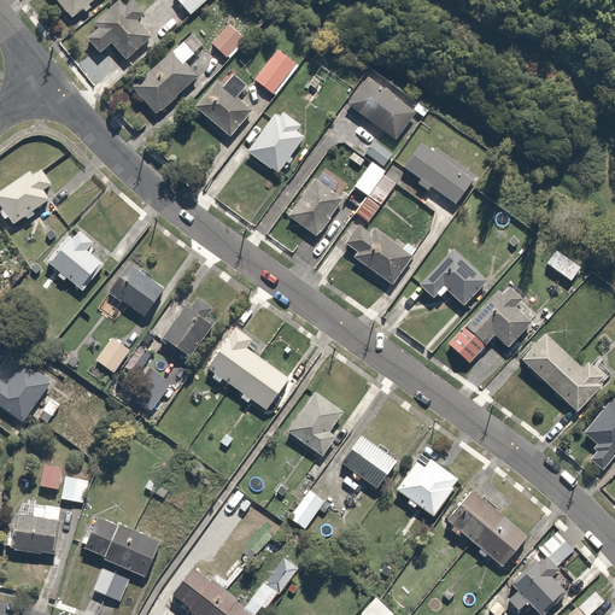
[(57,0),(70,17),(92,0),(57,0)]
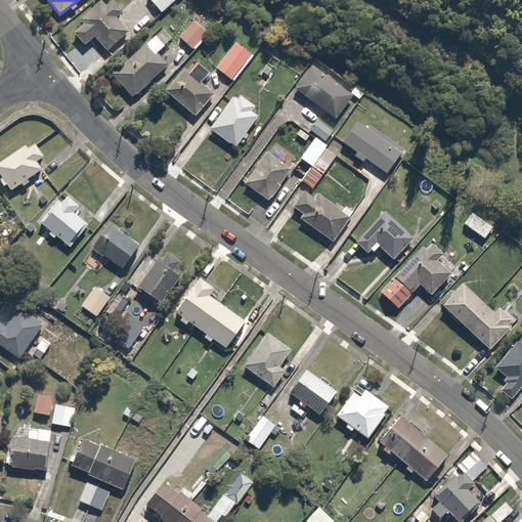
[(123,25),(128,19),(111,0),(99,0),(77,20),(81,25),(74,31),(86,45),(94,38),(105,51),(128,31),(123,25)]
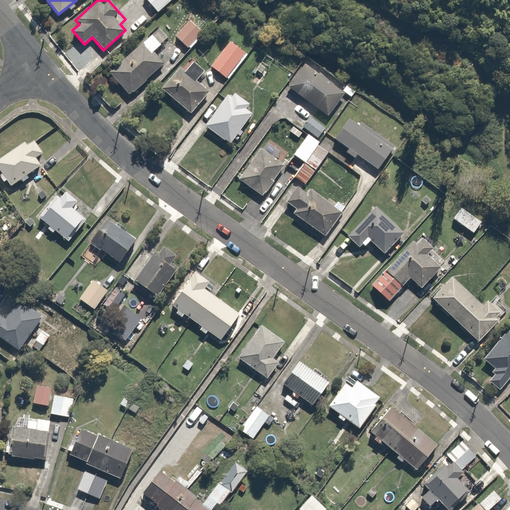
[(146,0),(158,12),(171,0),(146,0)]
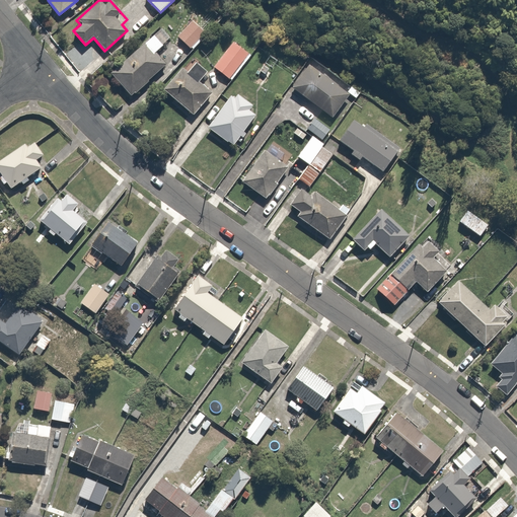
[(206,34),(192,19),(175,34),(190,50),(206,34)]
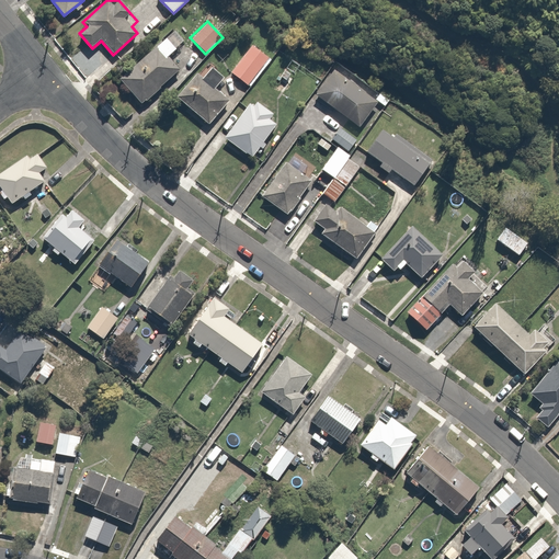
[(178,49),(167,36),(120,79),(143,104),(180,70),(169,58),(178,49)]
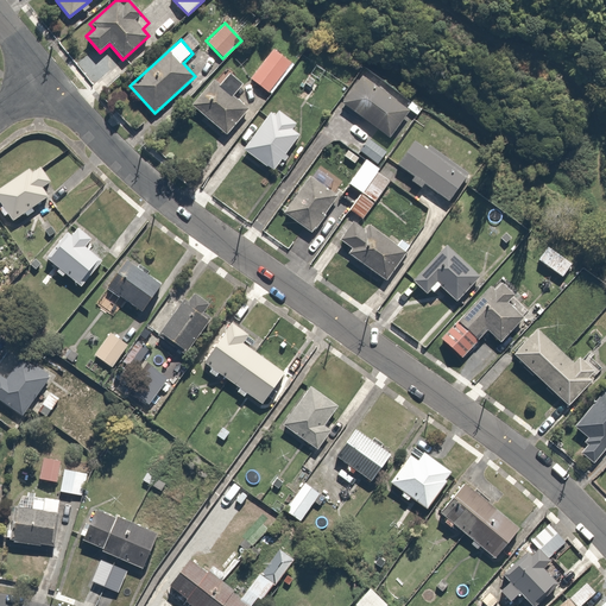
[(295,62),(273,45),(248,79),(270,95),(295,62)]
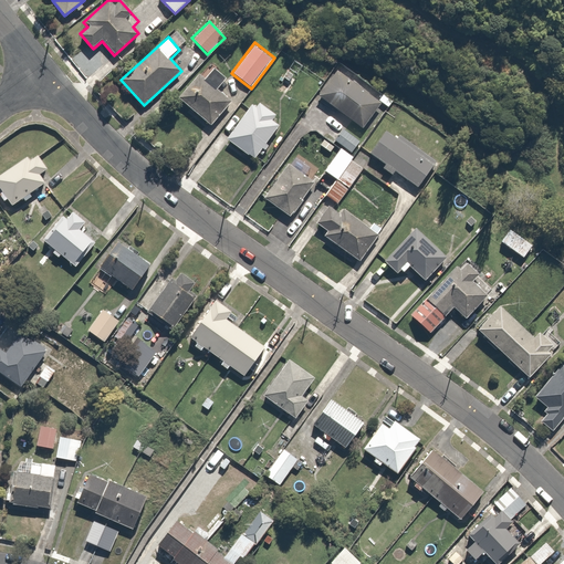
[(208,62),(177,97),(209,125),(232,98),(218,86),(225,77),(208,62)]
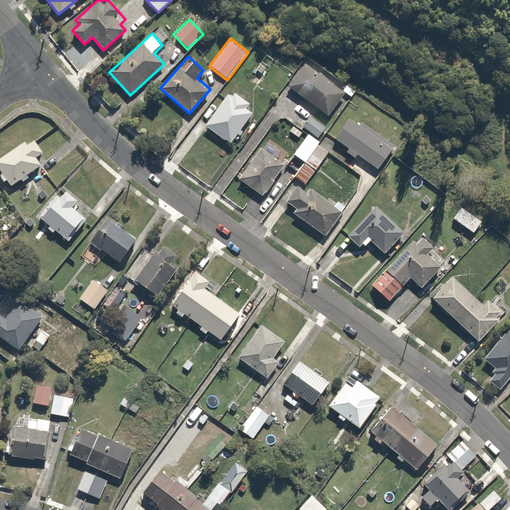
[(347,92),(305,63),(287,88),(329,118),(347,92)]
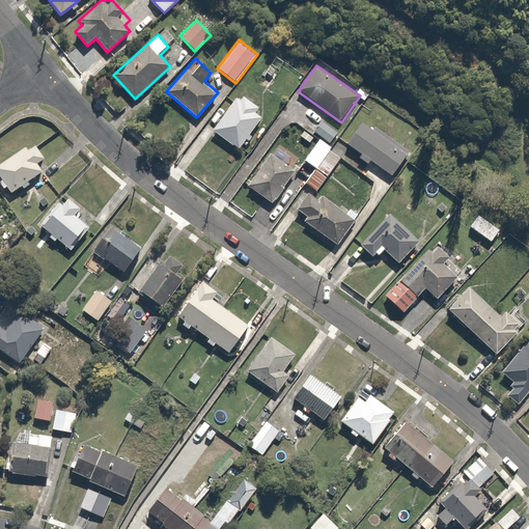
[(266,114),(239,95),(212,132),(240,151),(266,114)]
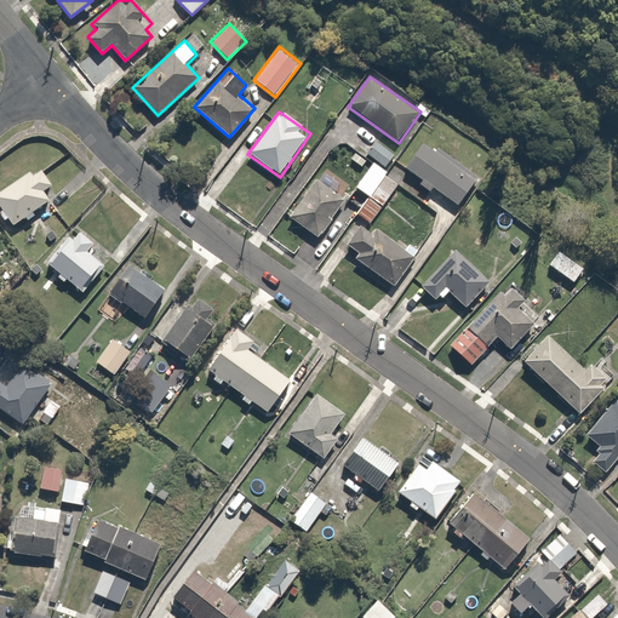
[(392,154),(375,141),(365,153),(376,161),(383,166),(392,154)]
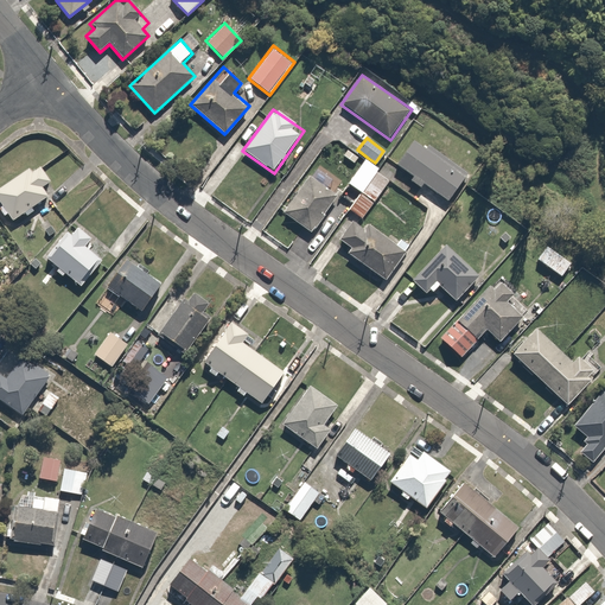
[(414,176),(411,180),(421,188),(424,183),(449,199),(464,176),(409,139),(394,163),(414,176)]
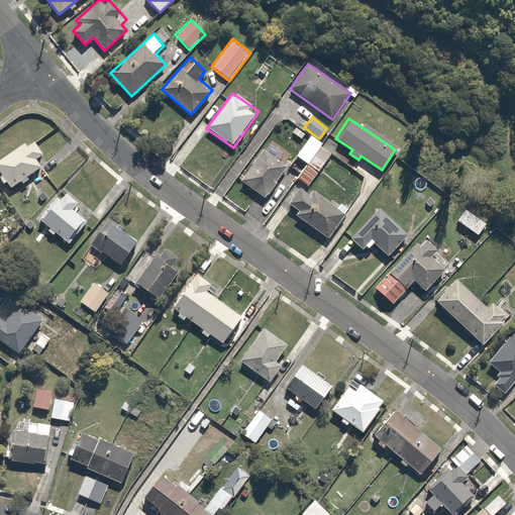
[(319,138),(313,134),(296,156),(308,165),(324,142),(319,138)]
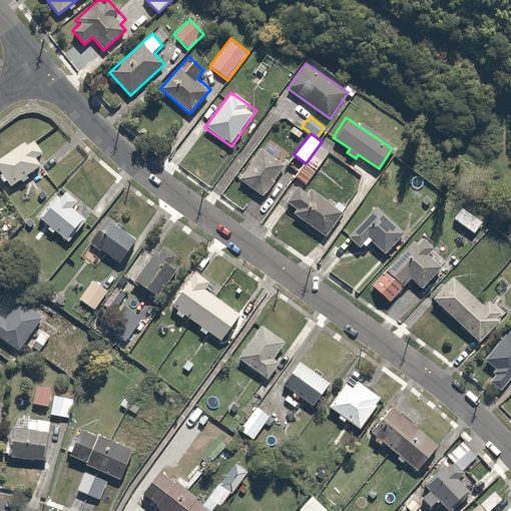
[(0,168),(2,172),(0,173),(0,176),(5,183),(8,180),(12,186),(47,162),(30,138),(0,158),(0,168)]
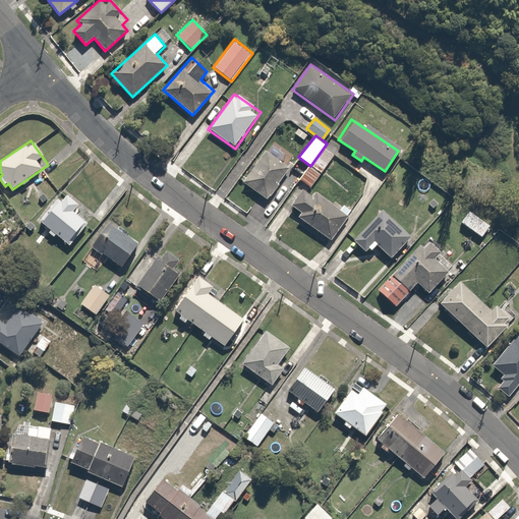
[(290,163),(263,145),(236,183),(263,202),(290,163)]
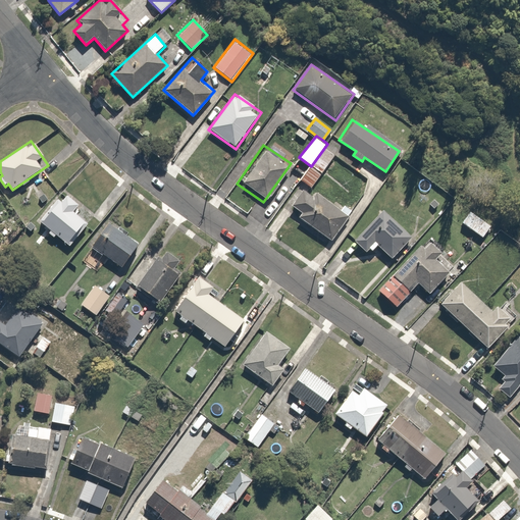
[(332,241),(353,211),(344,205),(340,212),(304,188),(292,206),(302,213),(299,218),(332,241)]
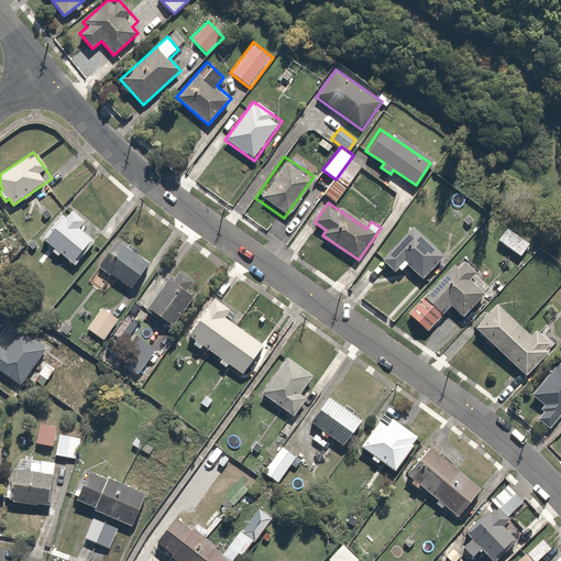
[(88,221),(74,210),(67,219),(61,215),(42,239),(75,265),(95,240),(81,229),(88,221)]
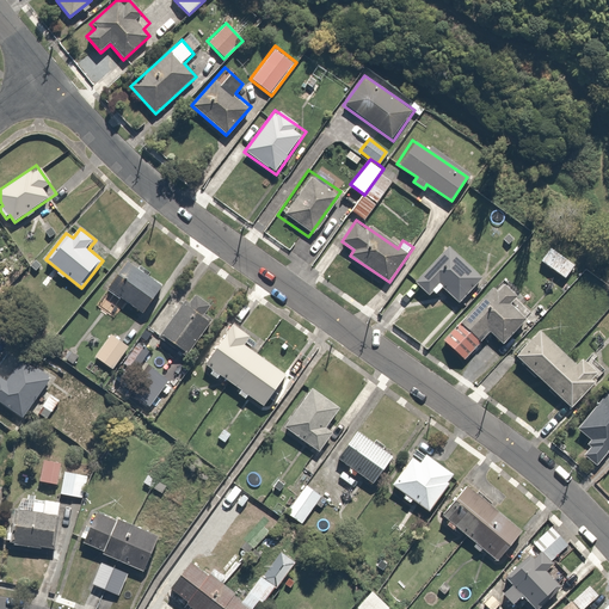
[(485,272),(448,243),(414,283),(431,296),(442,284),(461,300),(485,272)]
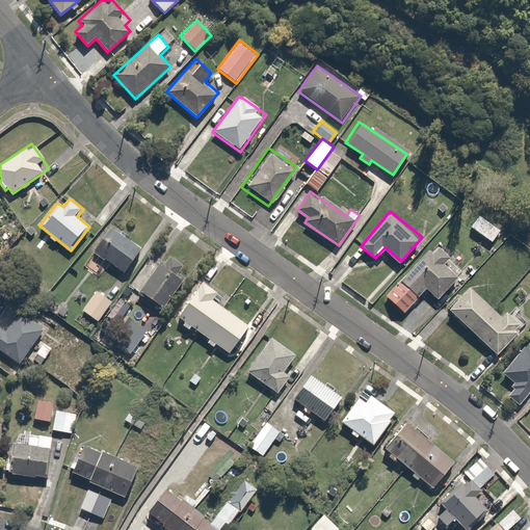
[(478,213),(469,226),(491,243),(501,231),(478,213)]
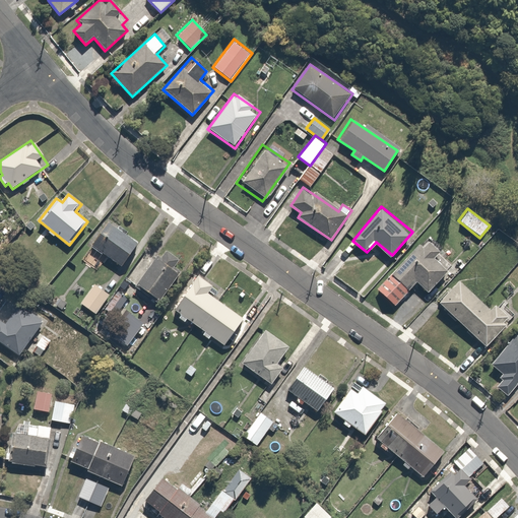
[(135,242),(107,220),(88,246),(117,267),(135,242)]
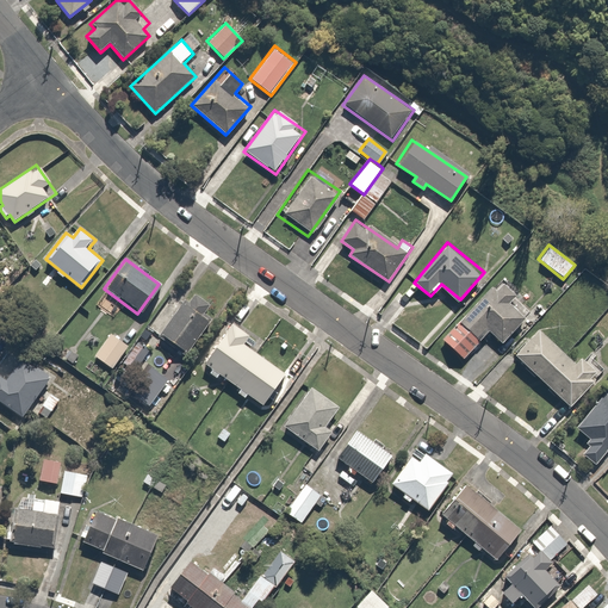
[(535,310),(500,278),(442,340),(464,360),(489,333),(502,346),(535,310)]
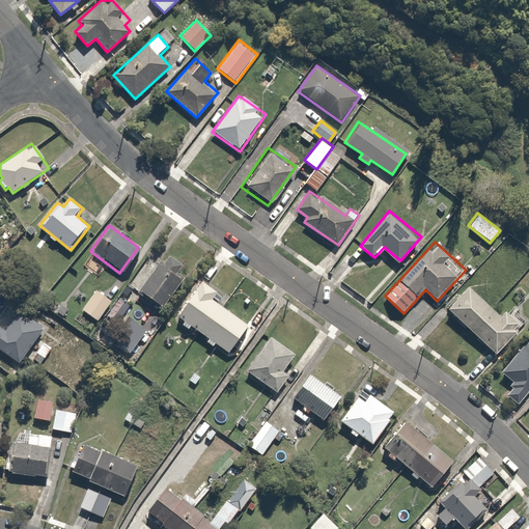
[(192,273),(164,252),(136,291),(164,311),(192,273)]
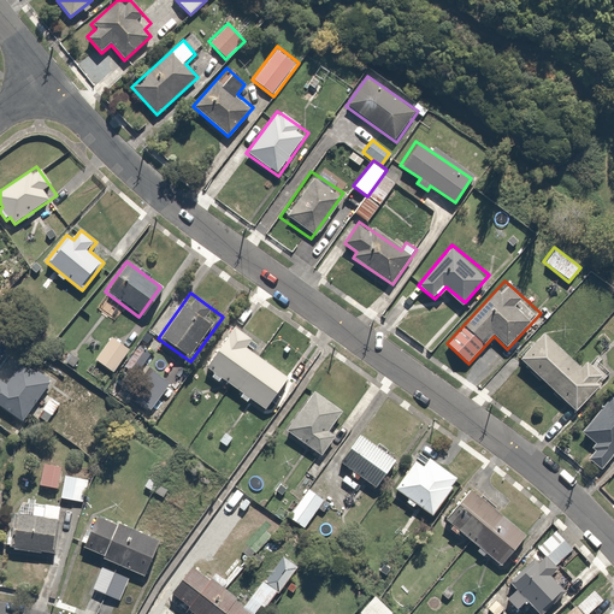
[(235,324),(205,366),(213,372),(211,377),(220,383),(223,379),(242,393),(238,397),(248,403),(252,400),(267,411),(289,379),(246,348),(253,337),(235,324)]
